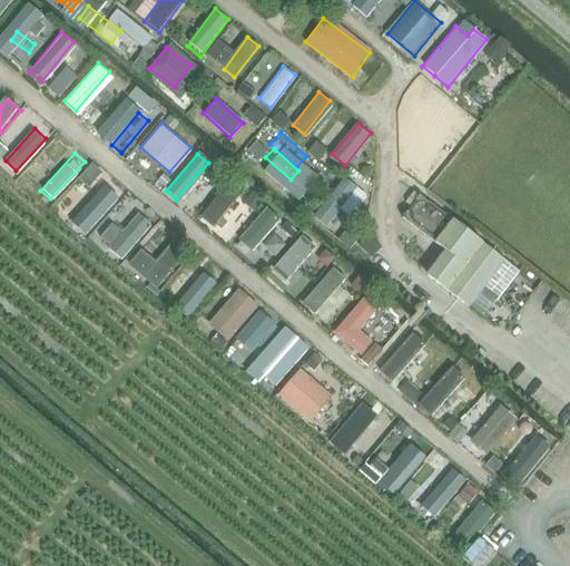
[(327,220),(353,191),(343,182),(316,211),(327,220)]
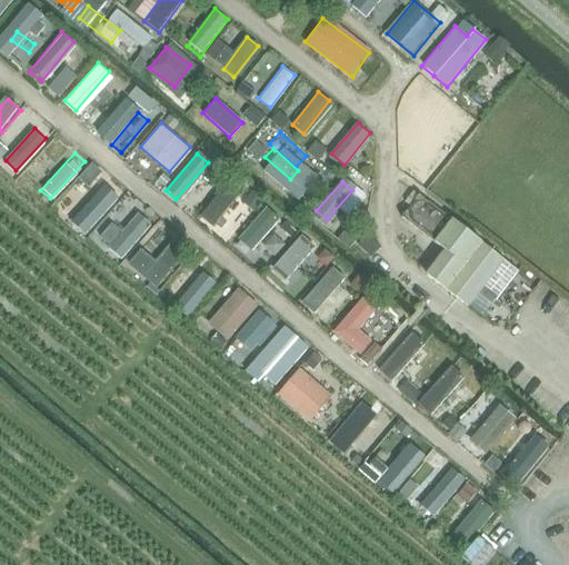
[(98,199),(81,185),(67,200),(82,215),(98,199)]
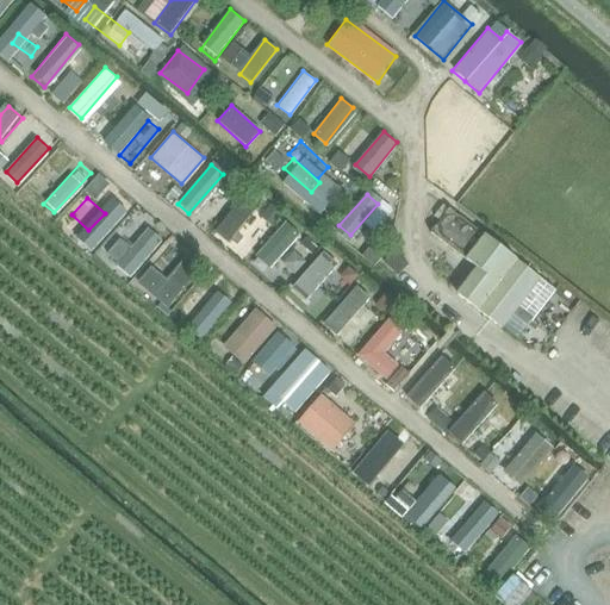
[(217,234),(234,249),(261,217),(244,203),(217,234)]
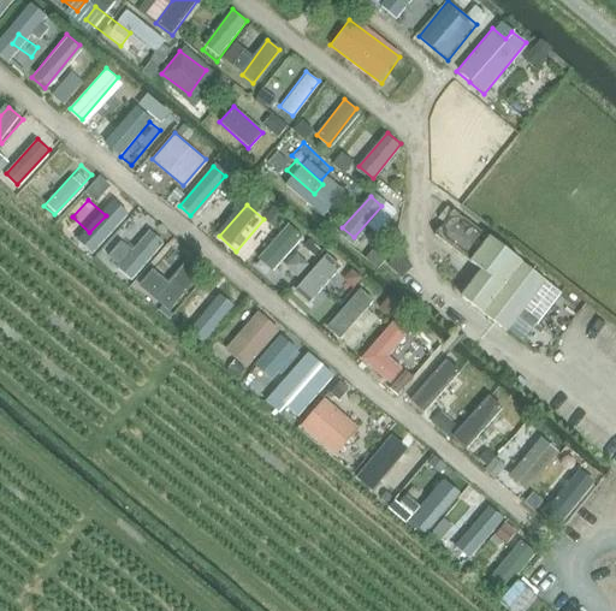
[(436,232),(481,267),(461,294),(507,328),(521,310),(537,322),(561,290),(454,208),(436,232)]
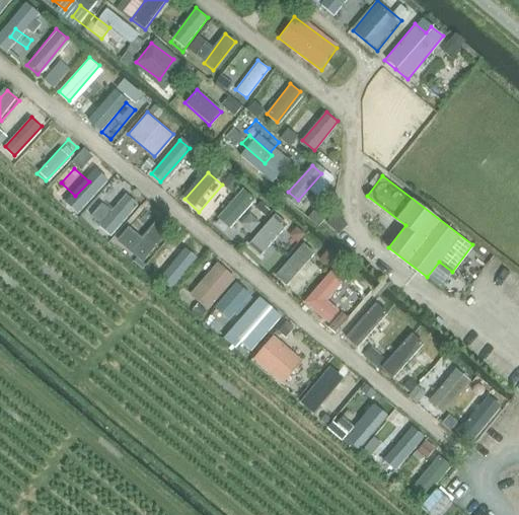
[(213,212),(229,226),(253,199),(237,185),(213,212)]
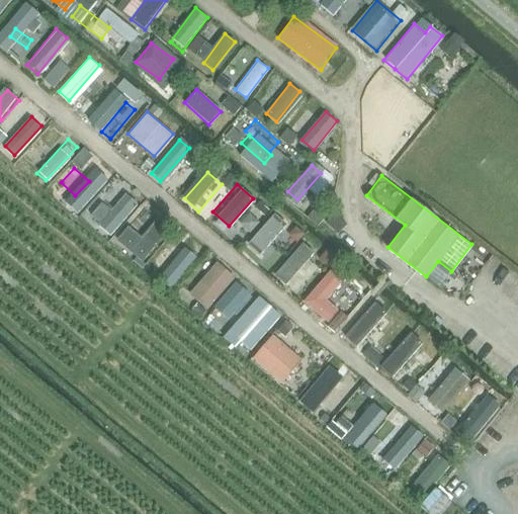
[(140,199),(128,189),(102,218),(113,228),(140,199)]
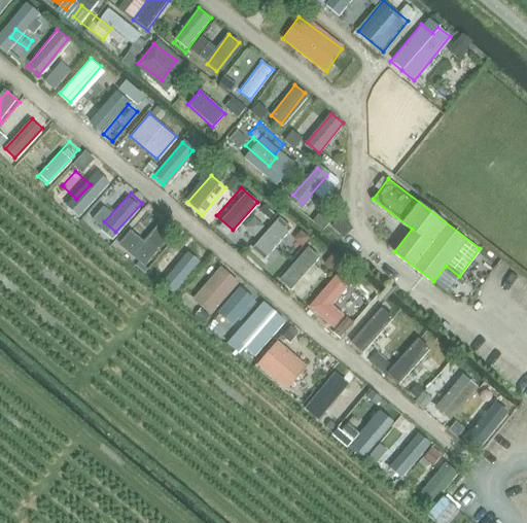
[(258,222),(268,210),(257,203),(248,215),(258,222)]
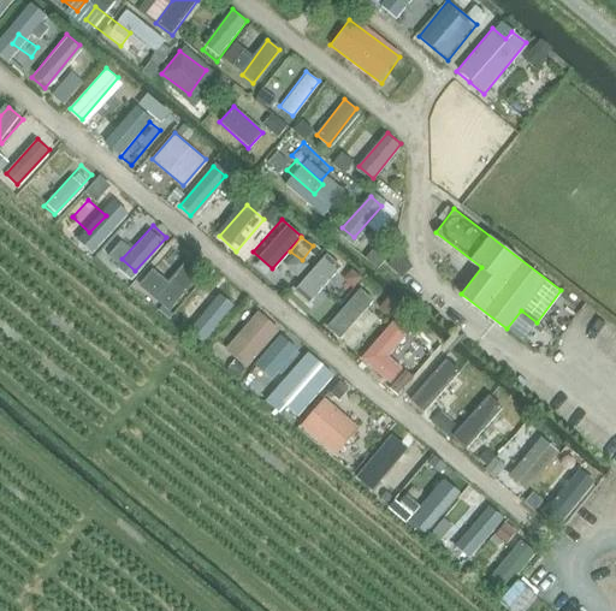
[(309,289),(324,302),(318,309),(325,316),(359,277),(351,271),(347,276),(332,262),(309,289)]
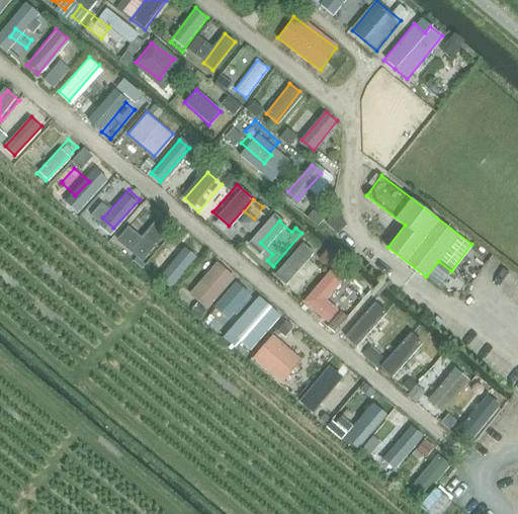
[(152,253),(121,225),(113,233),(144,260),(152,253)]
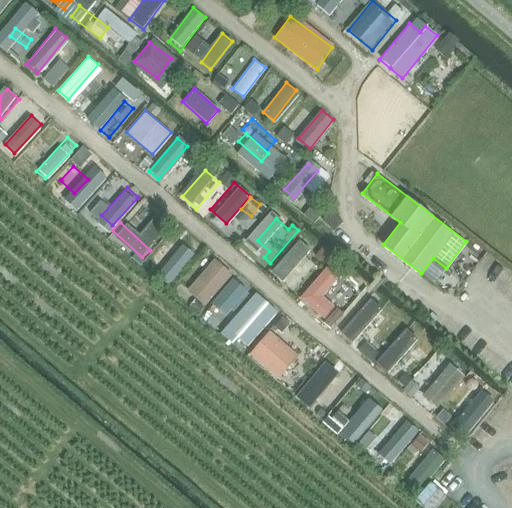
[(200,248),(189,238),(167,262),(177,272),(200,248)]
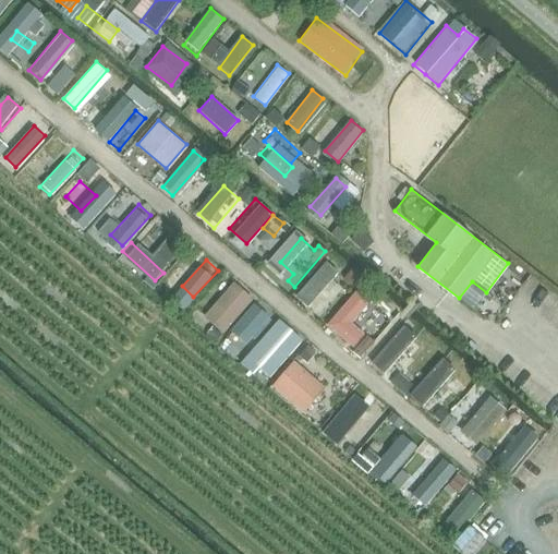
[(308,309),(339,274),(326,261),(294,297),(308,309)]
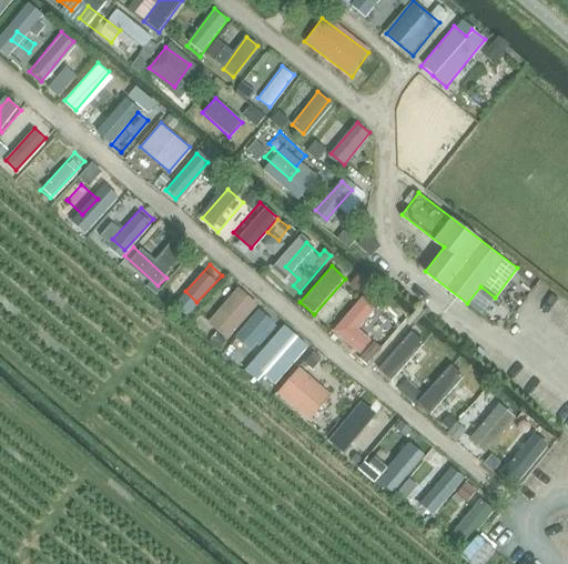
[(253,303),(240,291),(212,321),(225,333),(253,303)]
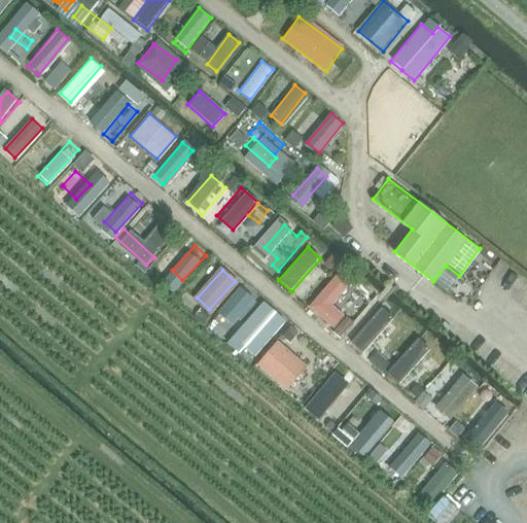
[(309,307),(320,316),(332,327),(343,315),(330,305),(349,284),(338,274),(309,307)]
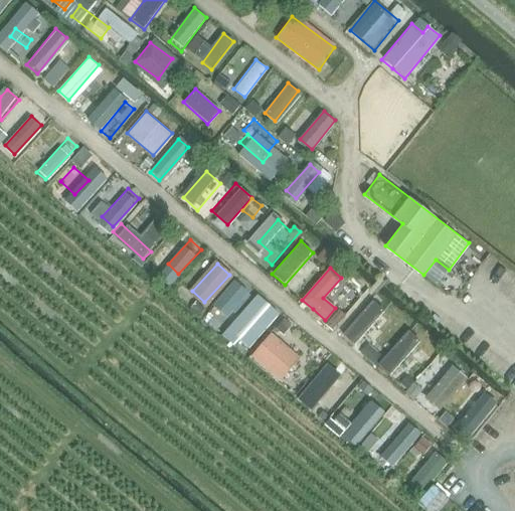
[(207,305),(217,315),(229,302),(219,293),(207,305)]
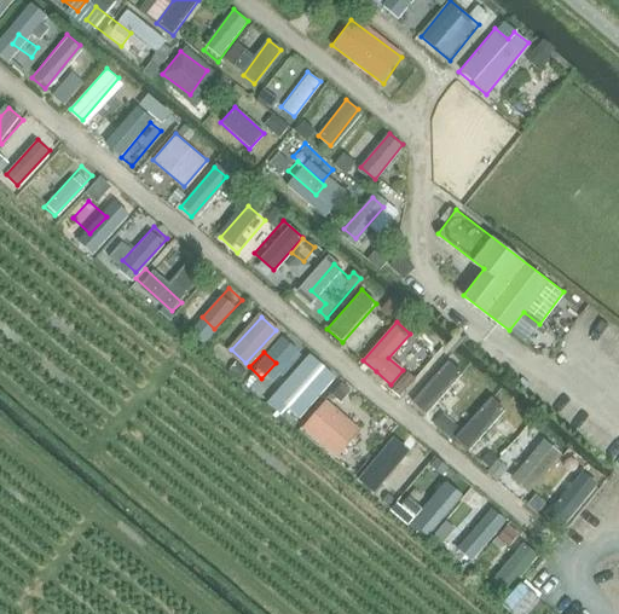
[(334,377),(308,353),(275,389),(300,413),(334,377)]
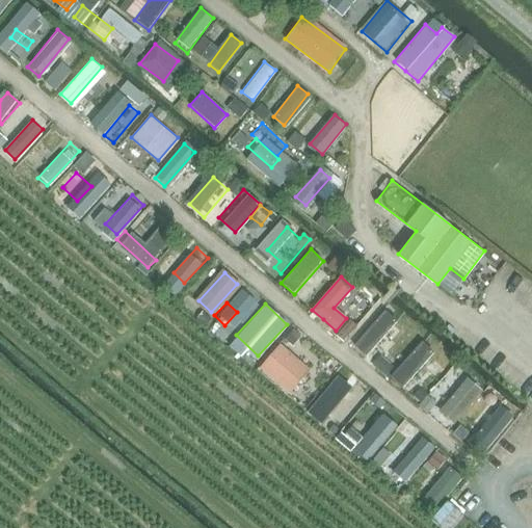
[(350,347),(364,358),(382,374),(392,364),(373,347),(395,321),(382,310),(350,347)]
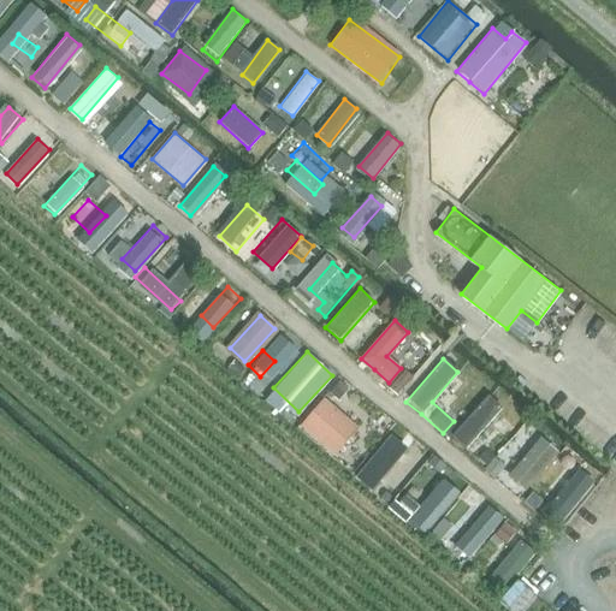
[(462,450),(499,407),(485,395),(448,437),(462,450)]
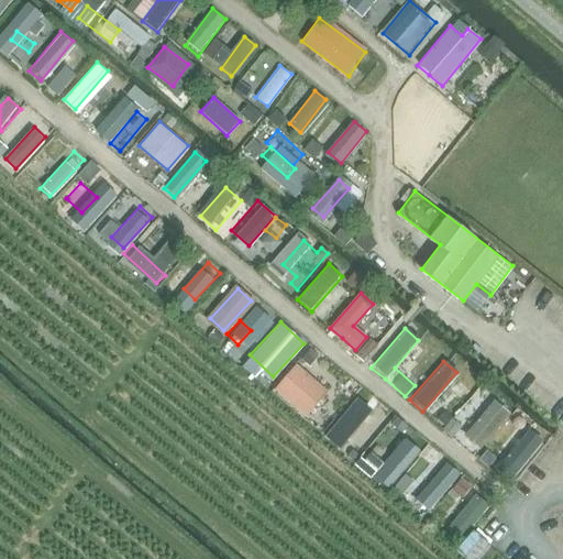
[(328,393),(296,364),(275,386),(307,416),(328,393)]
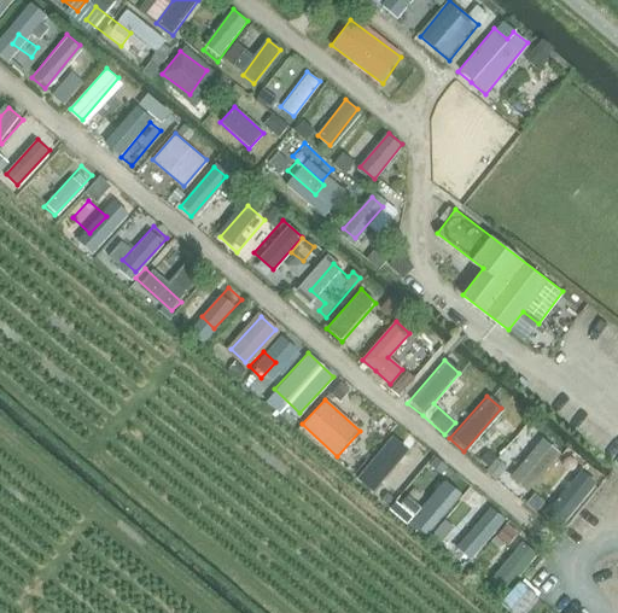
[(529,483),(558,449),(537,431),(508,465),(529,483)]
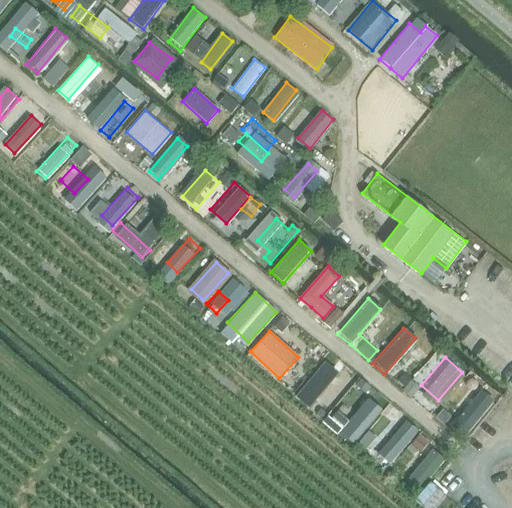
[(348,381),(336,371),(310,404),(323,414),(348,381)]
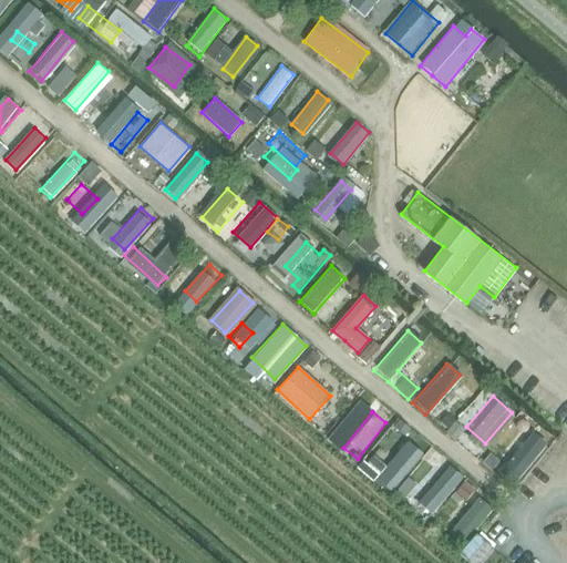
[(543,447),(523,429),(494,462),(514,480),(543,447)]
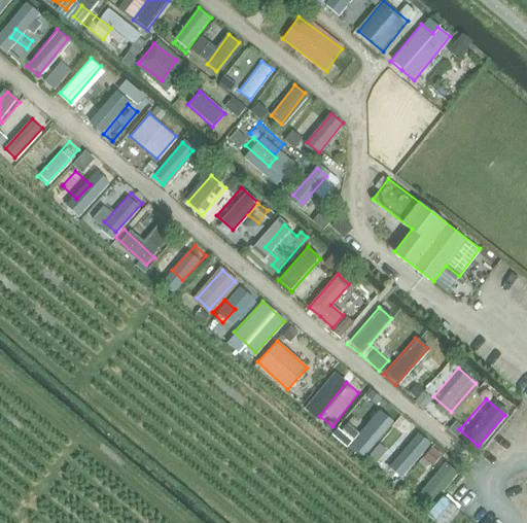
[(346,417),(339,425),(365,449),(380,432),(359,415),(352,422),(346,417)]
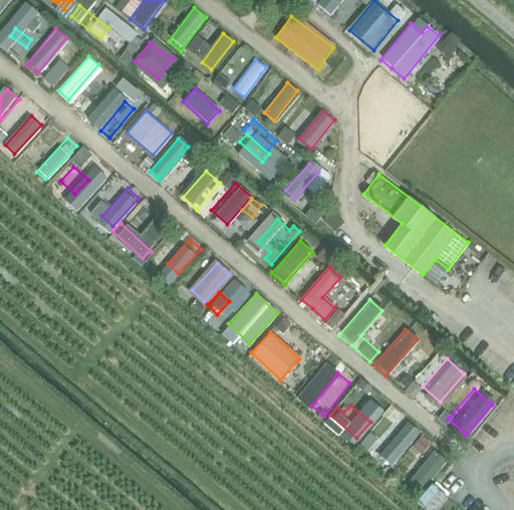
[(380,455),(392,442),(379,431),(367,444),(380,455)]
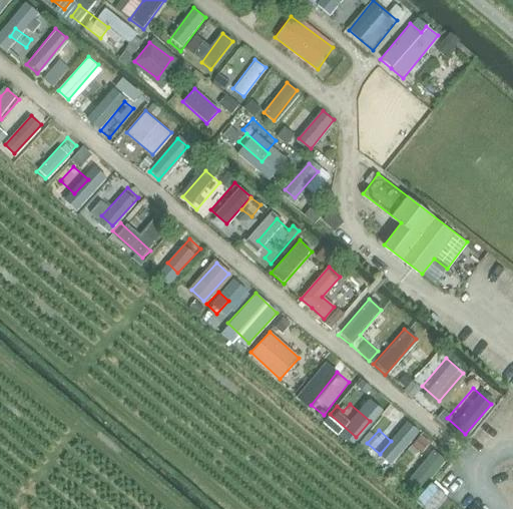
[(444,463),(430,451),(407,477),(421,489),(444,463)]
